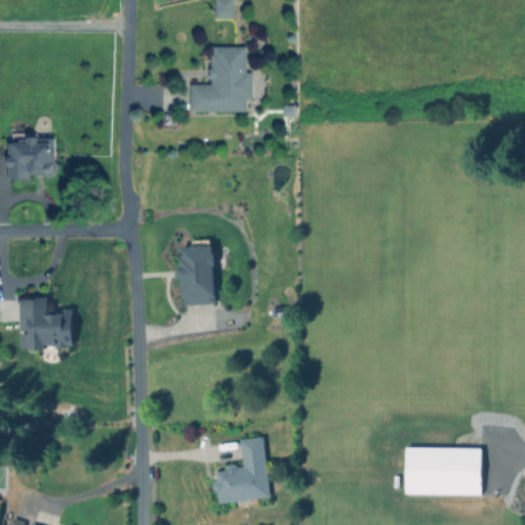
[(231,0),(232,16),(214,16),(213,0),(231,0)]
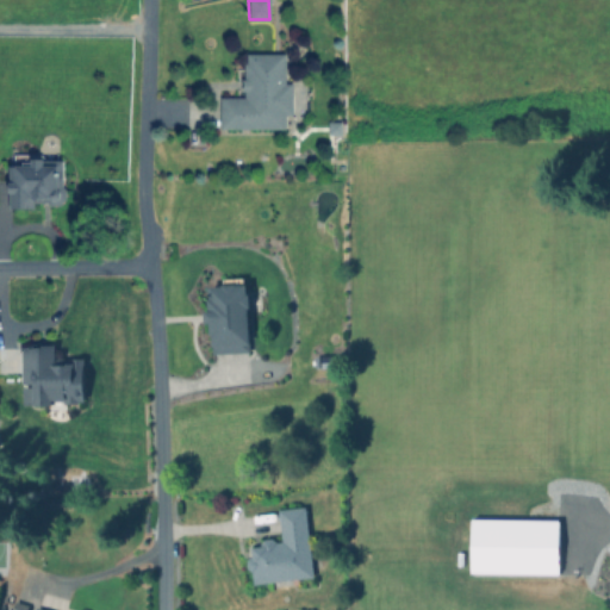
[(285,53),(285,81),(305,81),(305,111),(292,111),(292,114),(285,114),(285,129),(221,129),(221,97),(243,97),(243,89),(241,91),(241,76),(243,76),(243,61),(246,61),(246,53),(285,53)]
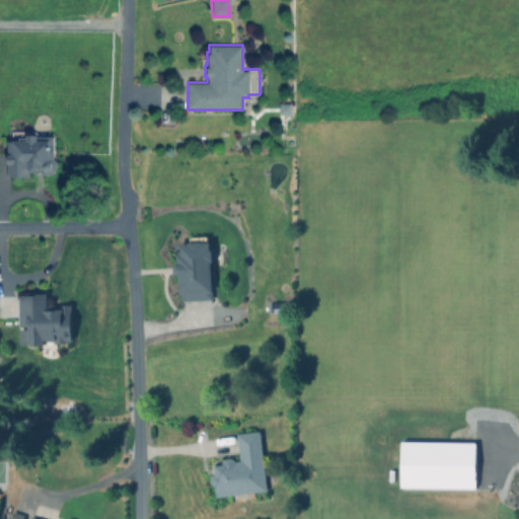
[(53,135),(53,158),(55,160),(55,168),(49,174),(41,174),(39,171),(27,171),(27,176),(6,176),(6,140),(9,140),(9,130),(33,130),(38,135),(53,135)]
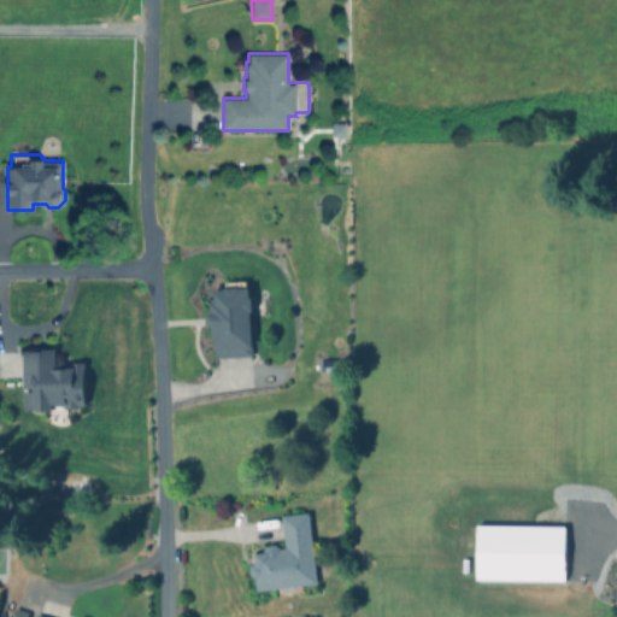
[(245,280),(245,286),(247,286),(248,294),(251,294),(251,309),(248,309),(251,354),(212,357),(211,336),(210,336),(209,324),(205,324),(204,312),(209,312),(207,288),(223,287),(222,286),(224,286),(223,281),(245,280)]
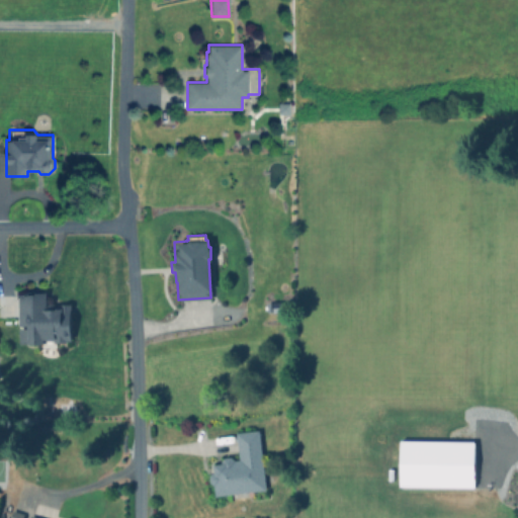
[(44,290),(45,304),(68,303),(69,339),(64,339),(64,342),(53,342),(53,347),(37,348),(37,343),(17,343),(16,293),(24,292),(23,291),(44,290)]
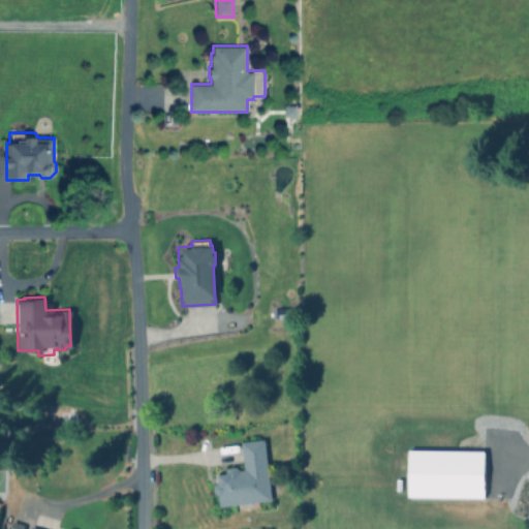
[(285,307),(286,318),(275,319),(275,318),(272,318),(271,309),(275,309),(275,308),(285,307)]
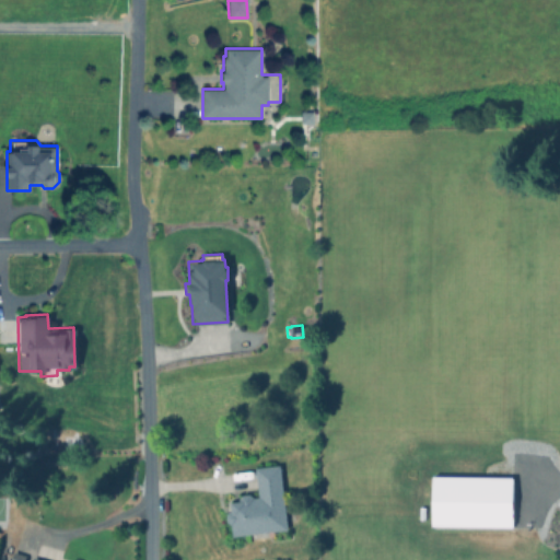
[(278,464),(286,528),(231,535),(230,524),(225,521),(224,514),(228,511),(228,506),(230,506),(229,501),(237,500),(237,498),(241,494),(247,493),(252,497),(252,498),(257,497),(254,467),(278,464)]
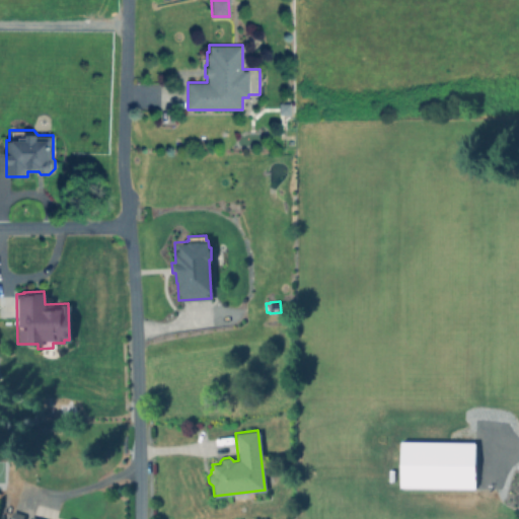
[(474,442),(399,441),(398,487),(473,489),(474,442)]
